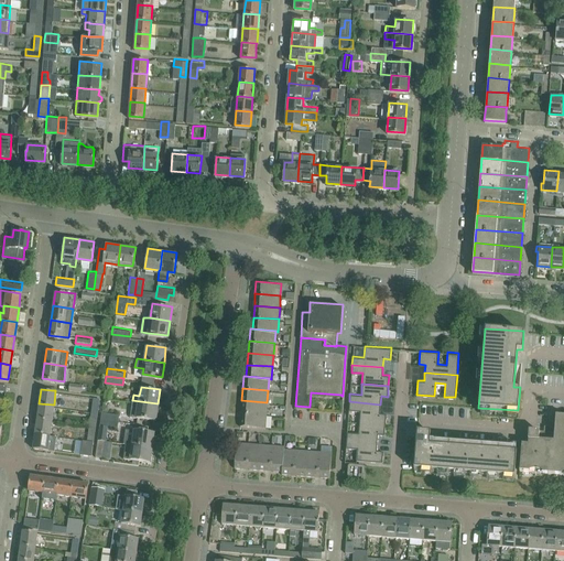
[(158,403),(132,400),(131,407),(138,408),(137,416),(155,419),(158,403)]
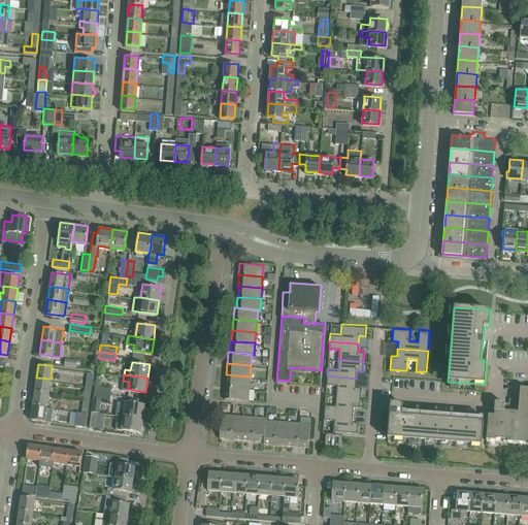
[(250,387),(250,376),(226,374),(226,386),(250,387)]
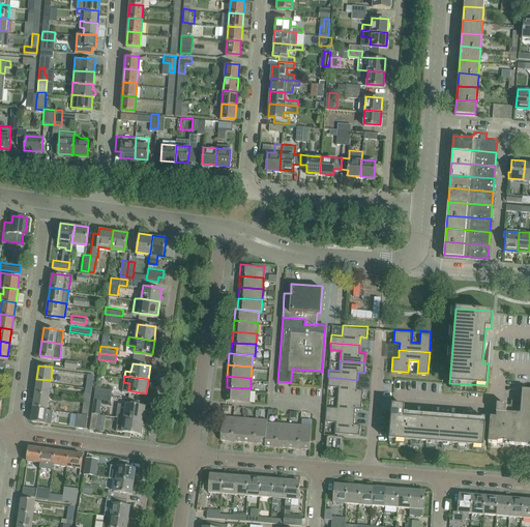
[(356,387),(357,380),(328,377),(327,385),(339,385),(337,396),(362,398),(362,387),(356,387)]
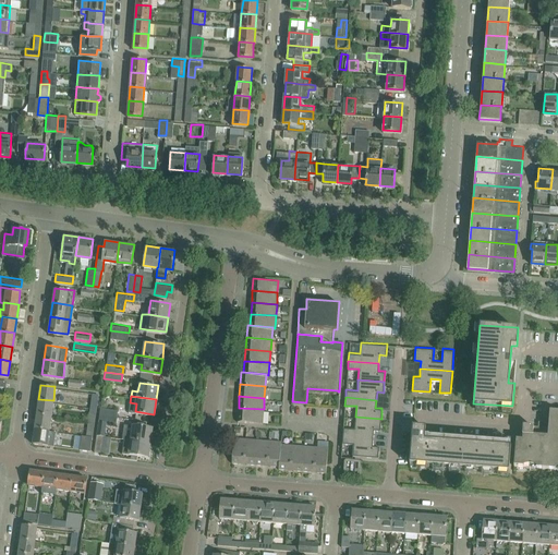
[(51,414),(53,400),(38,399),(37,413),(51,414)]
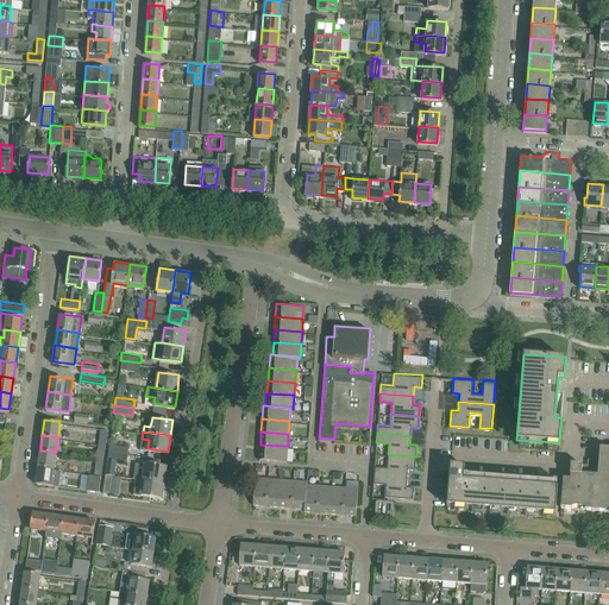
[(126,452),(127,445),(110,442),(108,449),(126,452)]
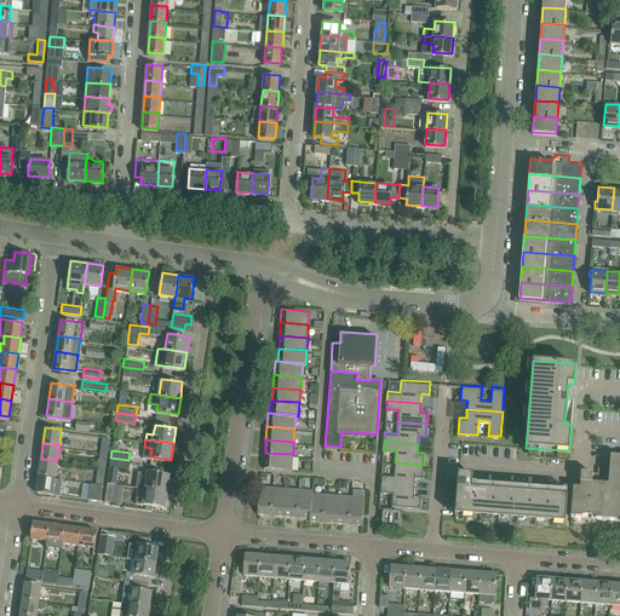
[(292,467),(293,454),(265,453),(264,466),(292,467)]
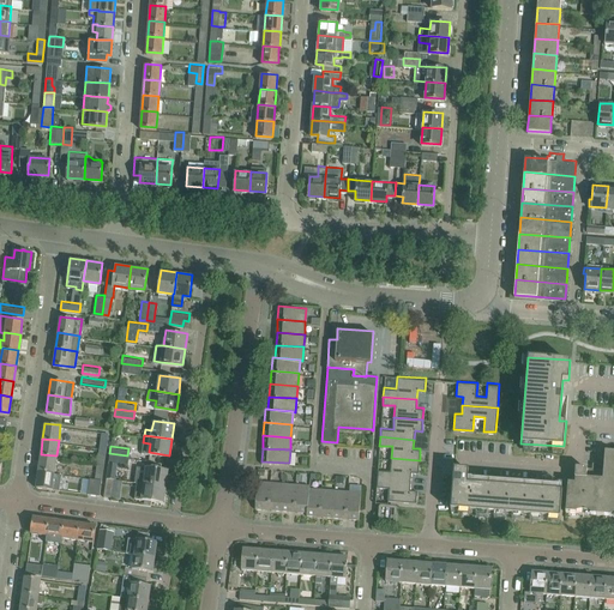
[(567,481),(565,509),(576,511),(576,507),(590,508),(590,512),(611,513),(611,511),(613,509),(613,448),(605,448),(603,466),(595,466),(594,476),(587,475),(587,466),(583,466),(576,465),(575,472),(575,475),(569,475),(567,481)]
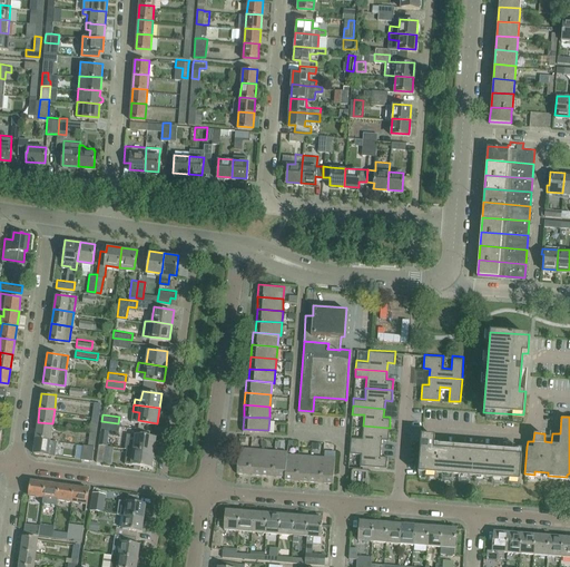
[(50,439),(52,423),(38,422),(36,437),(50,439)]
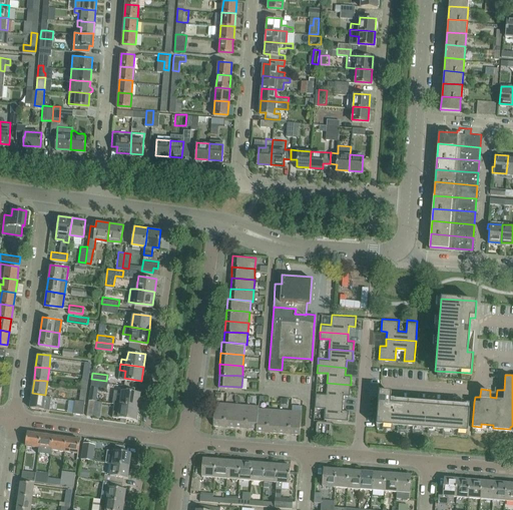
[(350,395),(351,385),(327,383),(326,393),(316,392),(315,399),(343,402),(344,394),(350,395)]
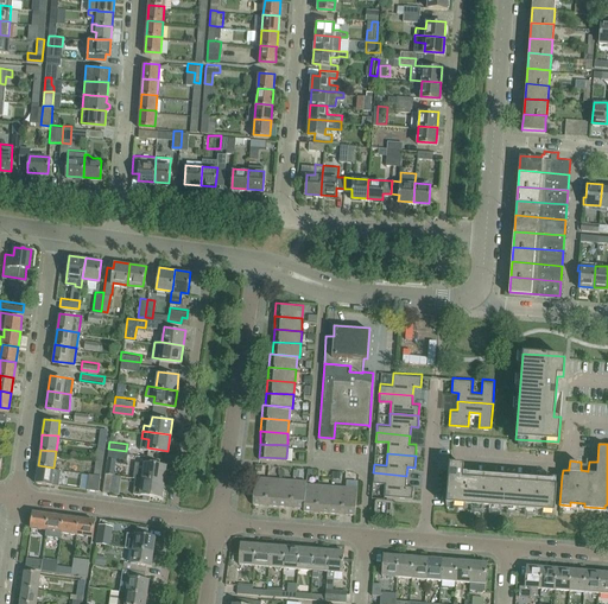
[(135,459),(133,475),(134,475),(143,476),(164,479),(166,464),(154,462),(145,461),(135,459)]
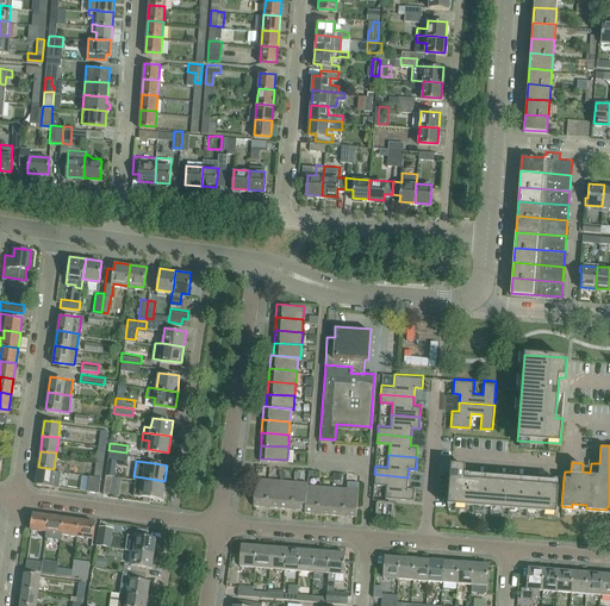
[(556,513),(559,486),(465,479),(465,464),(450,463),(448,505),(556,513)]
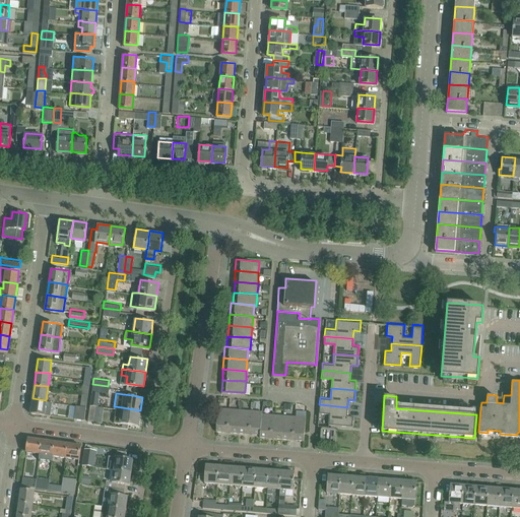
[(44,413),(46,403),(46,400),(33,398),(30,411),(44,413)]
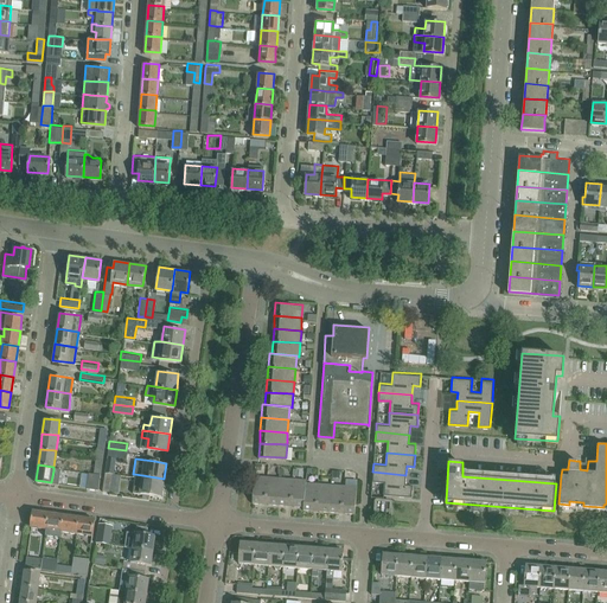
[(104,470),(102,488),(110,489),(113,472),(104,470)]
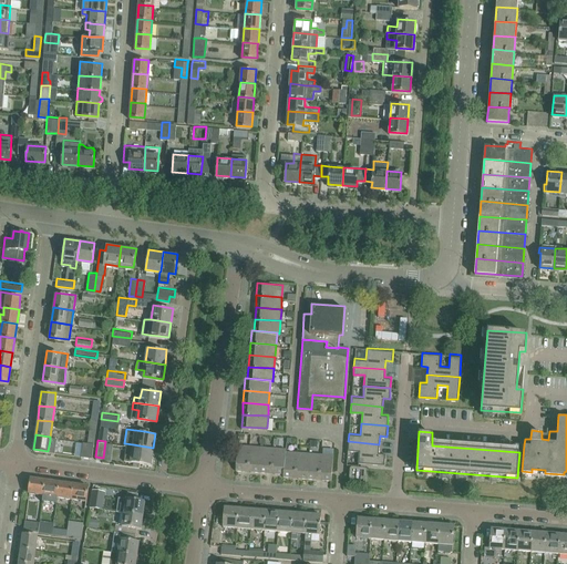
[(348,441),(348,449),(359,450),(358,461),(384,463),(385,452),(379,452),(379,444),(348,441)]
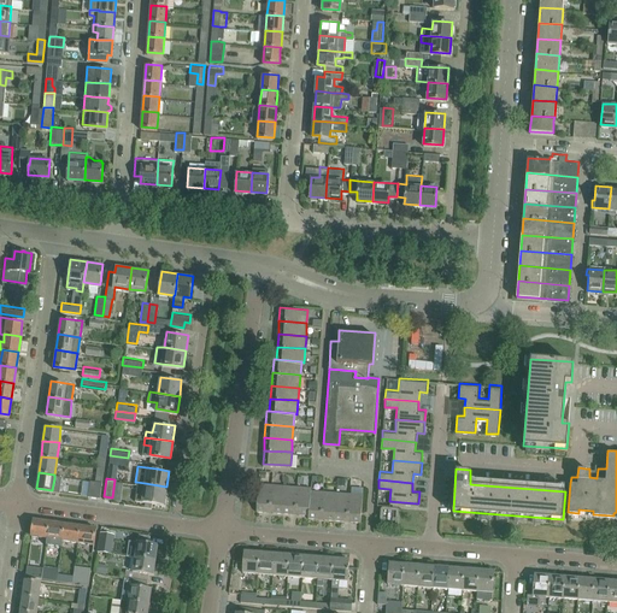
[(136,482),(134,499),(142,500),(164,502),(166,487),(145,483),(136,482)]
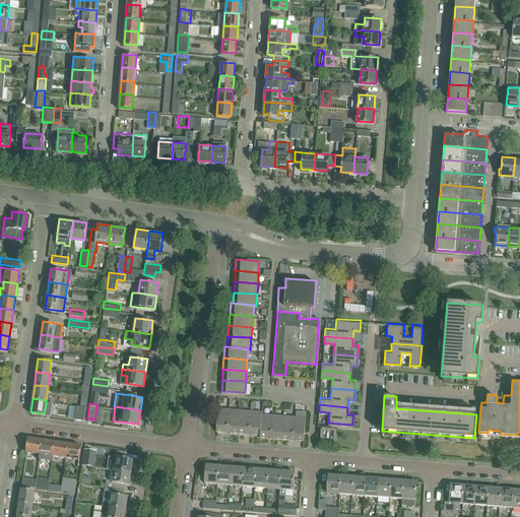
[(226,430),(229,406),(217,406),(216,430),(226,430)]
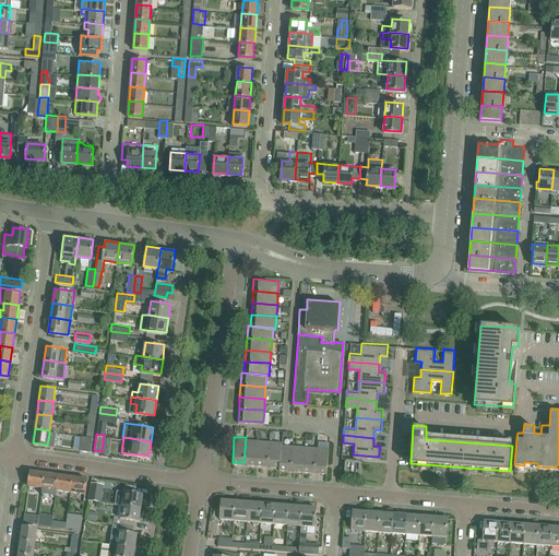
[(256,463),(258,438),(246,437),(244,462),(256,463)]
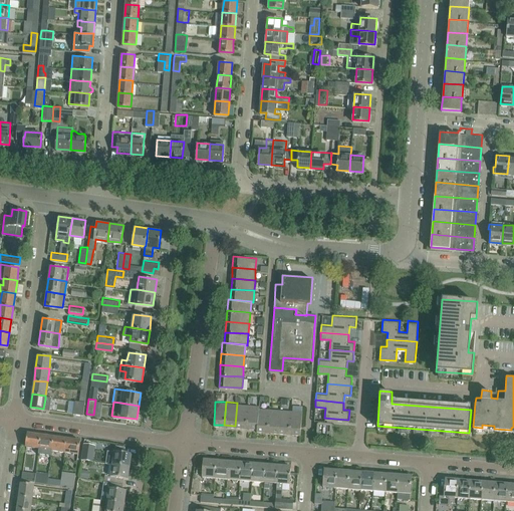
[(246,427),(247,404),(237,403),(235,426),(246,427)]
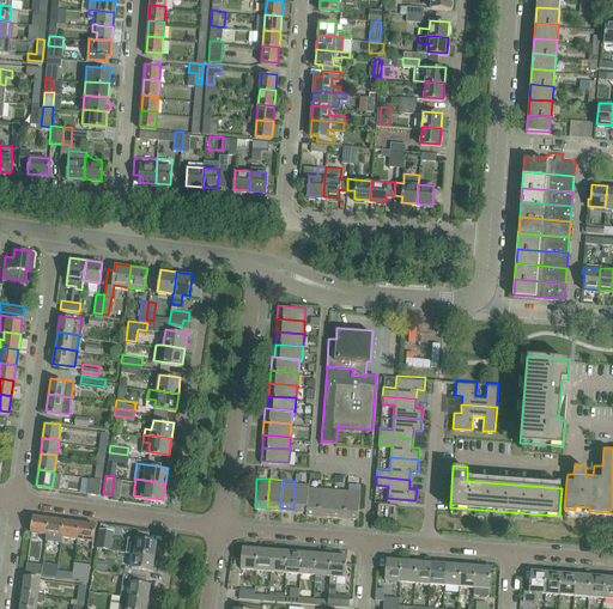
[(307,510),(309,485),(309,482),(295,481),(293,509),(307,510)]
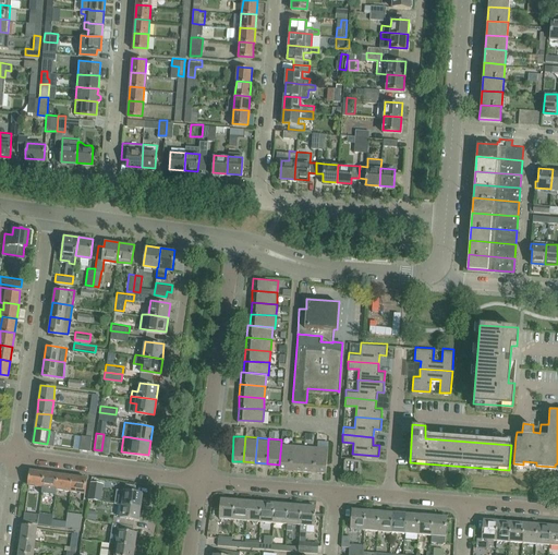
[(291,468),(293,443),(281,442),(279,465),(278,467),(291,468)]
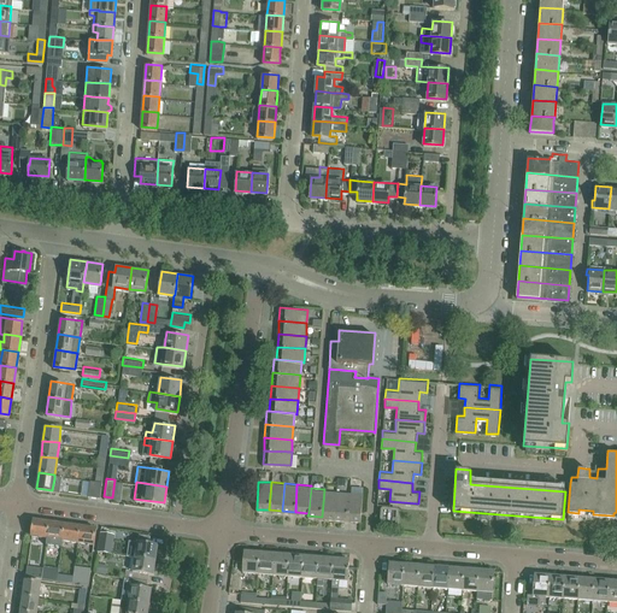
[(335,518),(336,490),(324,489),(322,517),(335,518)]
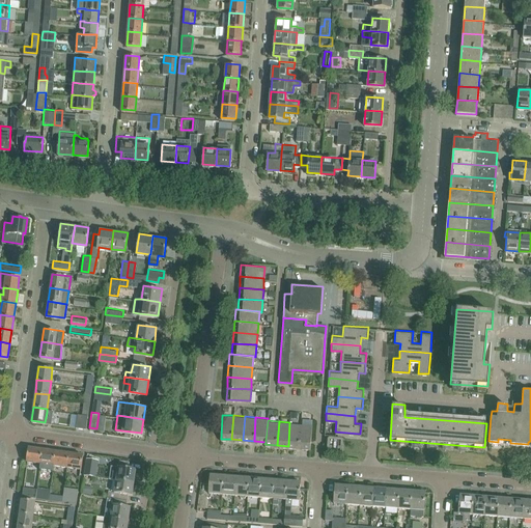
[(299,447),(301,423),(289,422),(288,446),(299,447)]
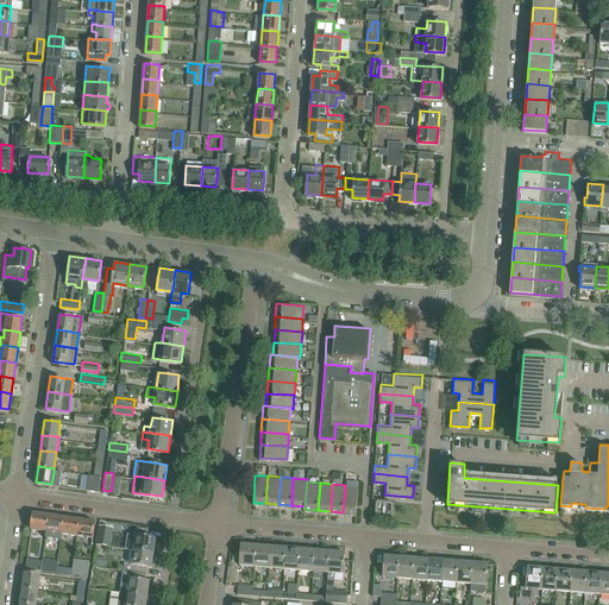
[(358,486),(345,485),(343,512),(356,514),(358,486)]
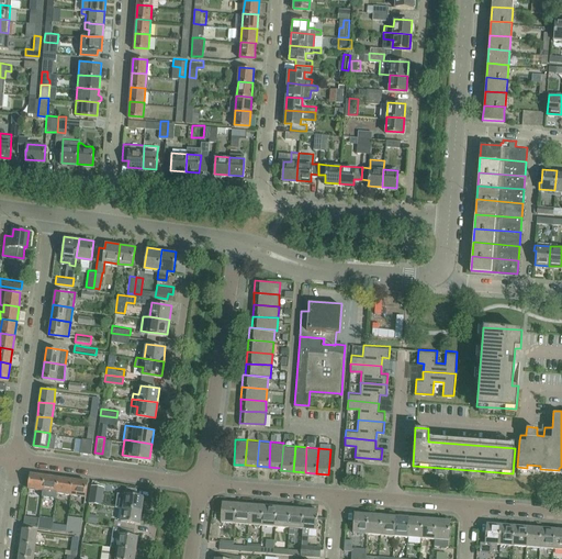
[(347,476),(360,477),(361,477),(362,464),(361,462),(348,461),(348,462),(347,476)]
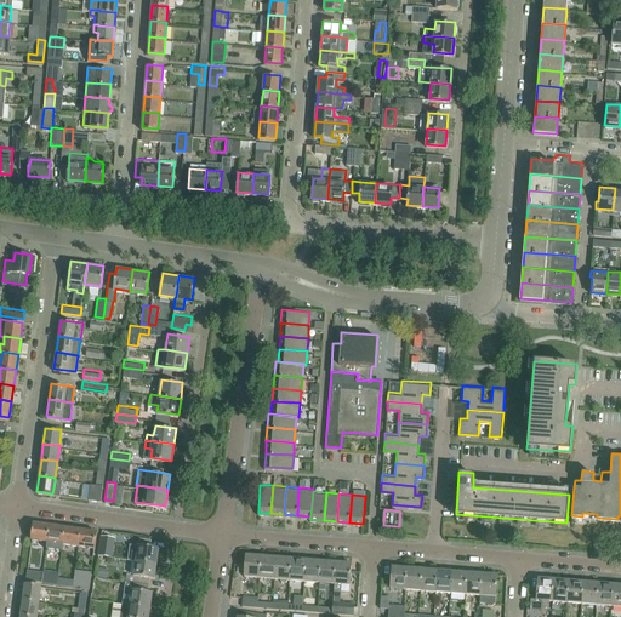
[(46,540),(49,523),(33,521),(30,537),(46,540)]
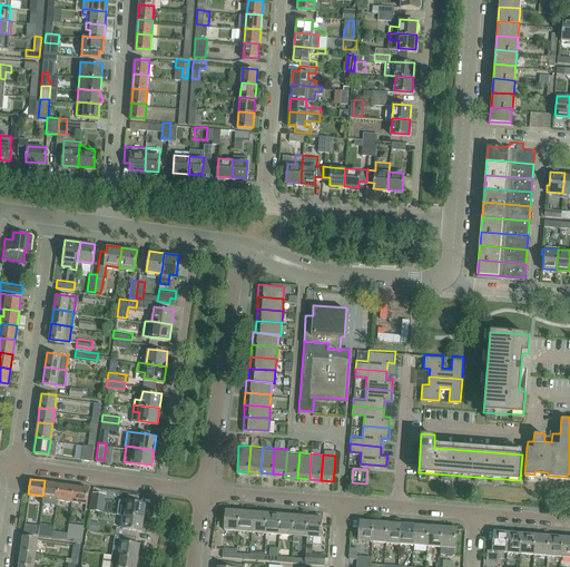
[(42,496),(41,502),(56,505),(57,498),(59,482),(45,480),(42,496)]
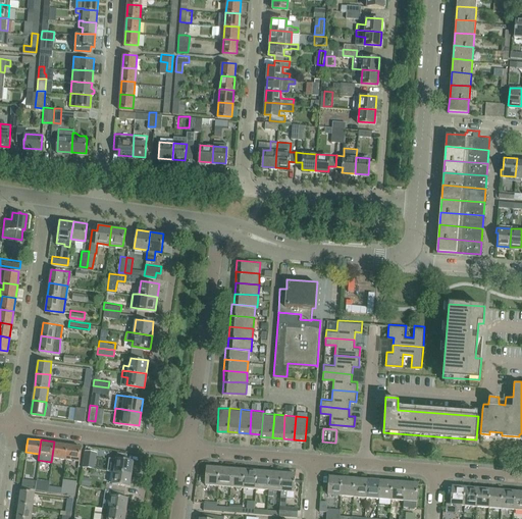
[(65,457),(67,444),(54,442),(52,456),(65,457)]
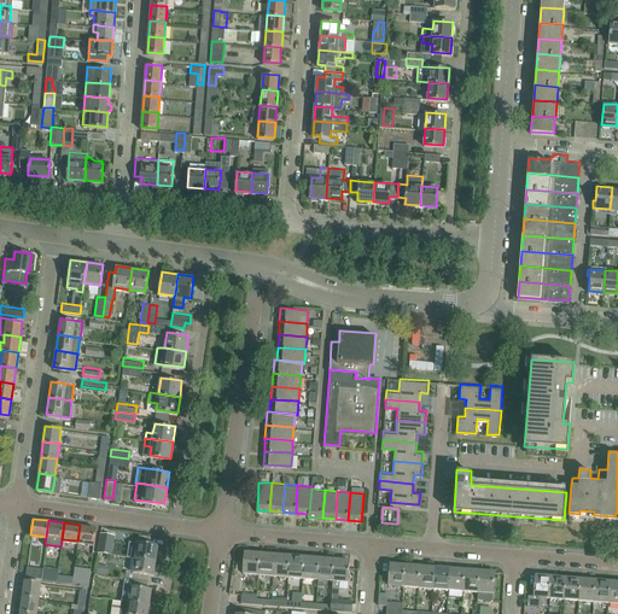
[(94,543),(97,527),(80,525),(77,541),(94,543)]
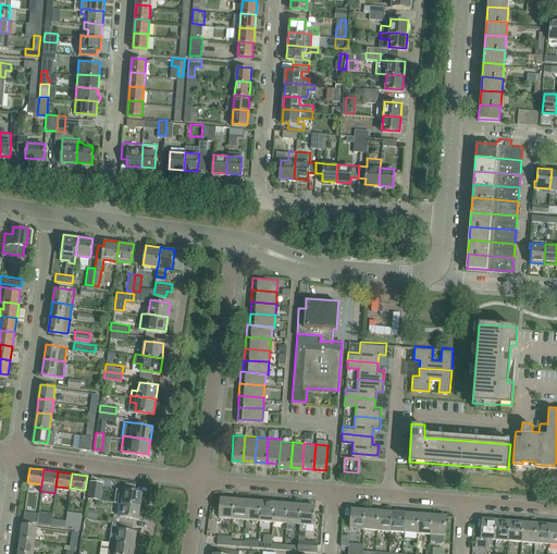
[(95,497),(97,480),(90,479),(88,496),(95,497)]
